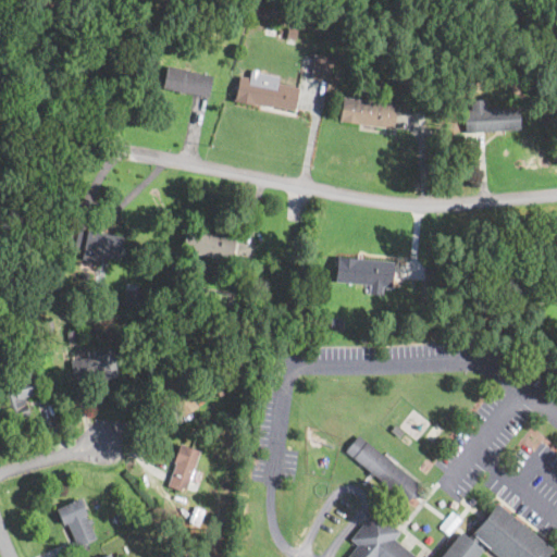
[(298,29),(296,40),(287,38),(289,27),(298,29)]
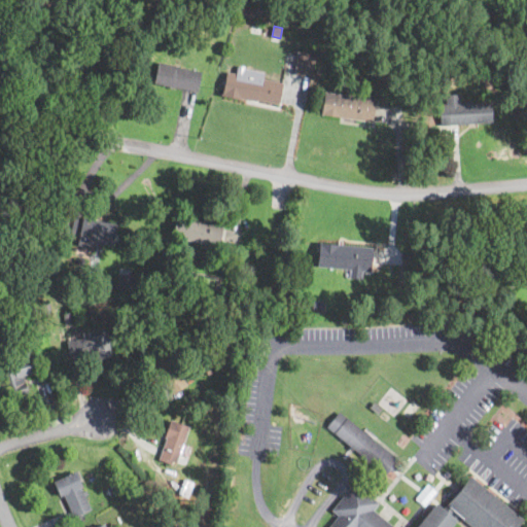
[(315,55),(312,76),(294,74),(296,53),(315,55)]
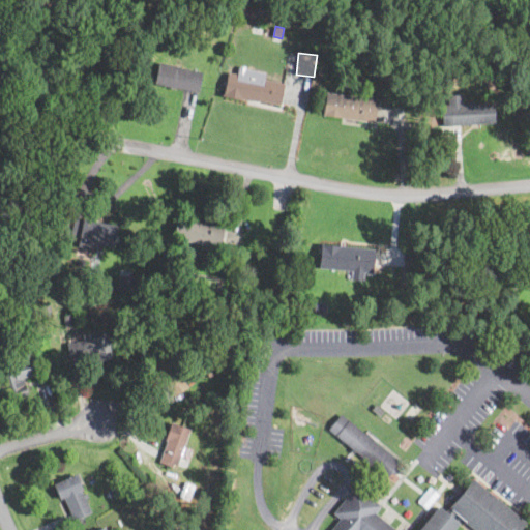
[(378,58),(377,65),(369,63),(371,56),(378,58)]
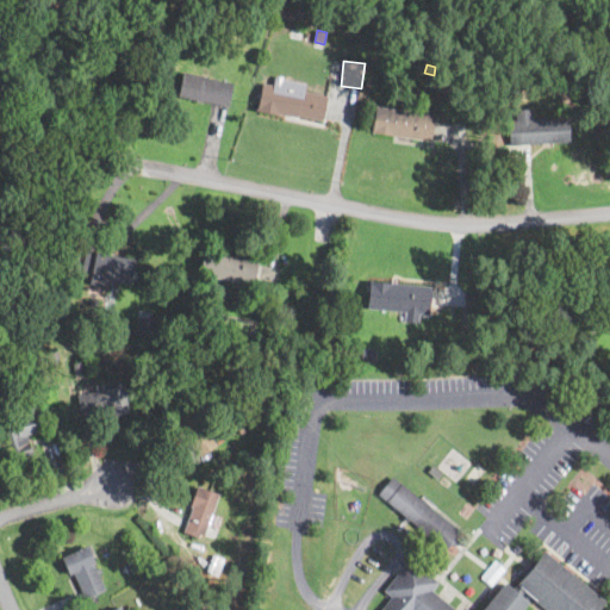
[(229,106),(228,106),(176,95),(181,72),(234,82),(229,106)]
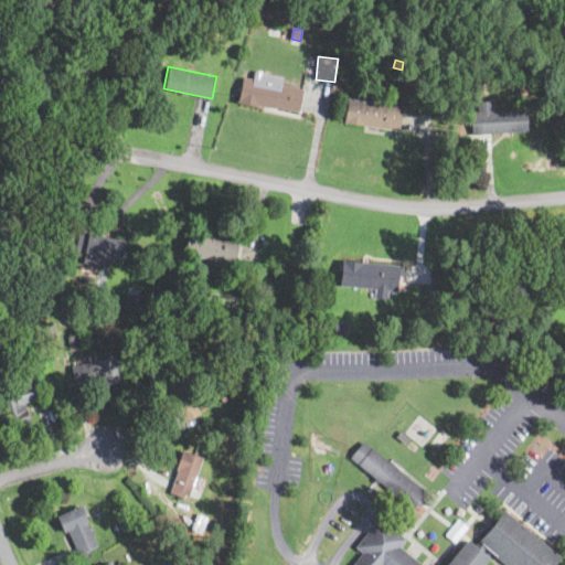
[(302,88),(298,109),(298,110),(275,106),(275,107),(237,100),(243,76),(302,88)]
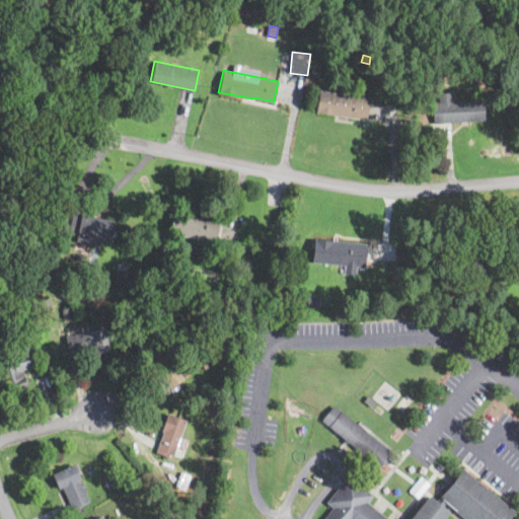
[(366,115),(365,122),(314,114),(318,89),(368,97),(366,115)]
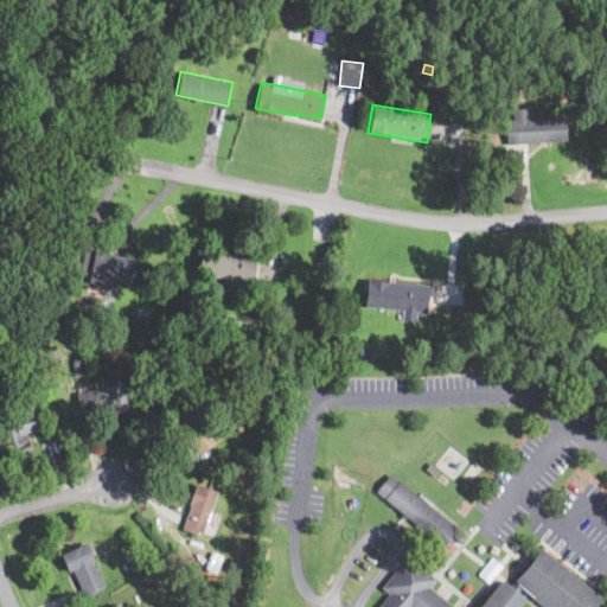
[(566,141),(566,115),(528,116),(528,107),(512,107),(512,119),(504,119),(505,142),(566,141)]
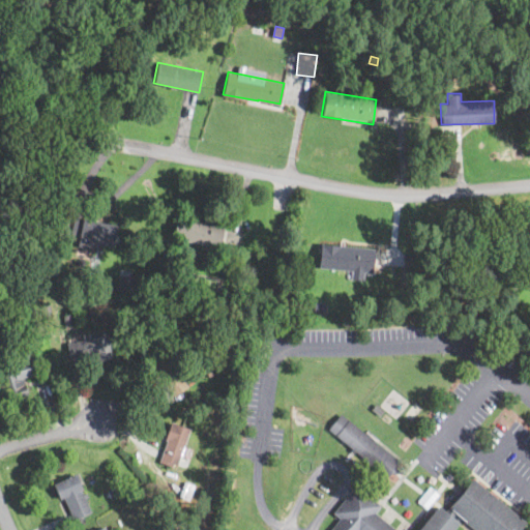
[(425,109),(424,116),(415,115),(416,108),(425,109)]
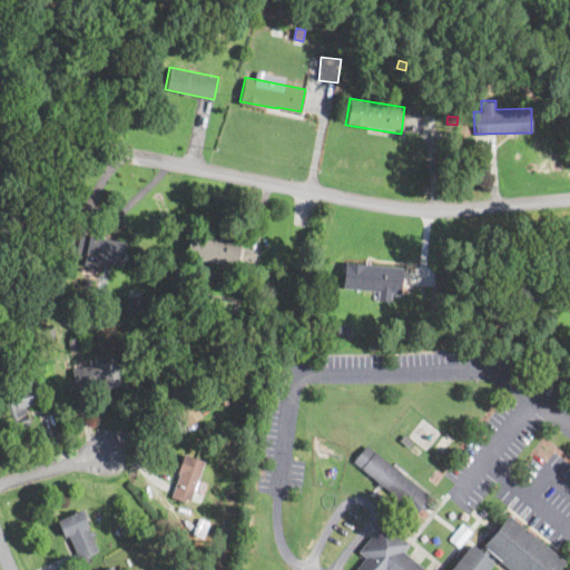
[(78,226),(74,241),(65,237),(69,224),(78,226)]
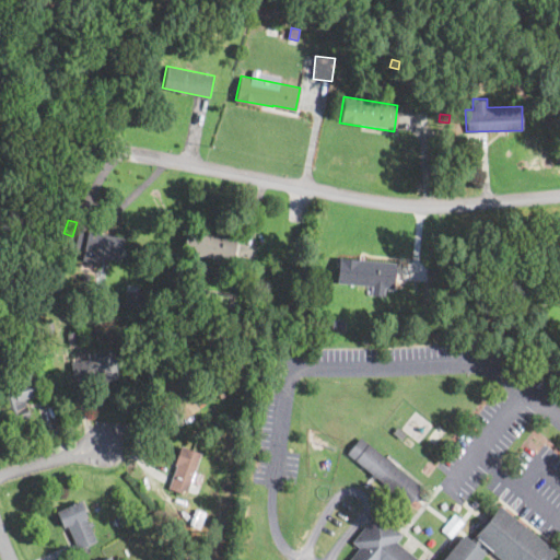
[(123,237),(118,258),(118,259),(94,255),(93,260),(83,258),(82,267),(76,266),(78,257),(81,258),(82,253),(73,251),(78,228),(123,237)]
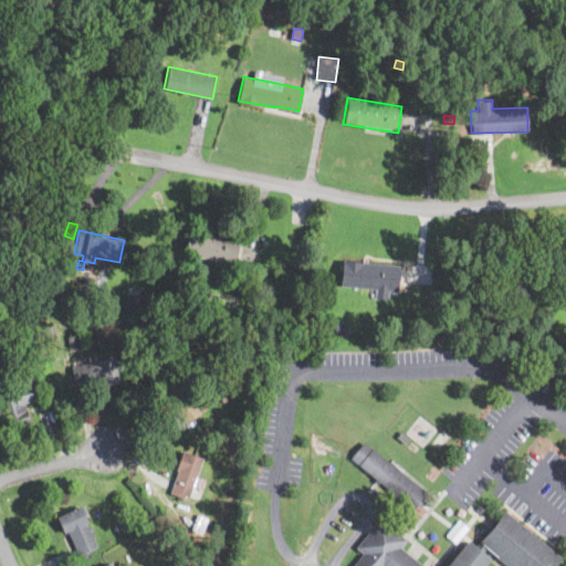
[(233,263),(233,264),(184,254),(189,231),(238,241),(233,263)]
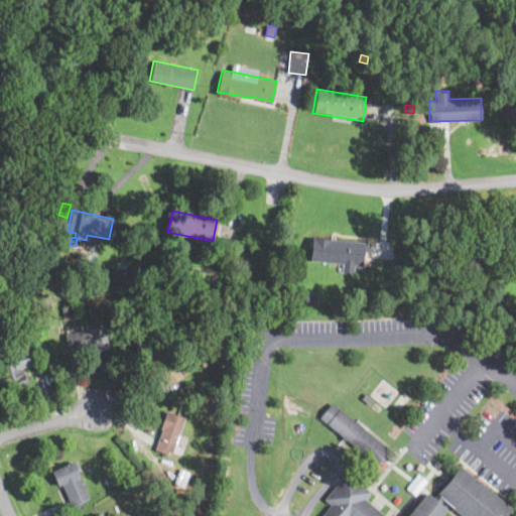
[(364,264),(363,266),(355,265),(355,271),(343,270),(343,264),(310,261),(311,260),(313,238),(365,243),(364,264)]
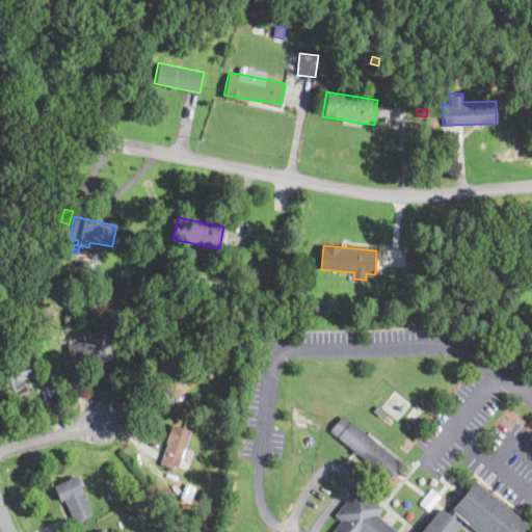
[(44,258),(43,265),(32,263),(32,257),(44,258)]
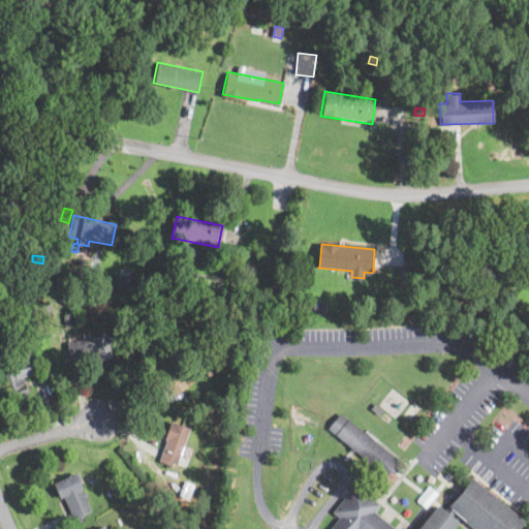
[(86,262),(83,267),(78,267),(75,262),(79,258),(83,258),(86,262)]
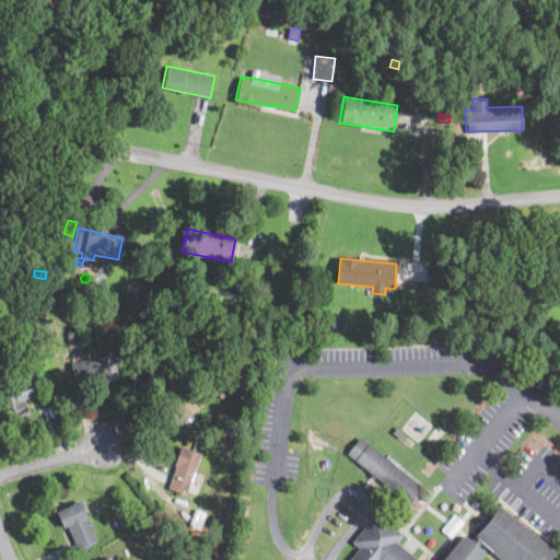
[(62,288),(59,296),(50,294),(54,284),(62,288)]
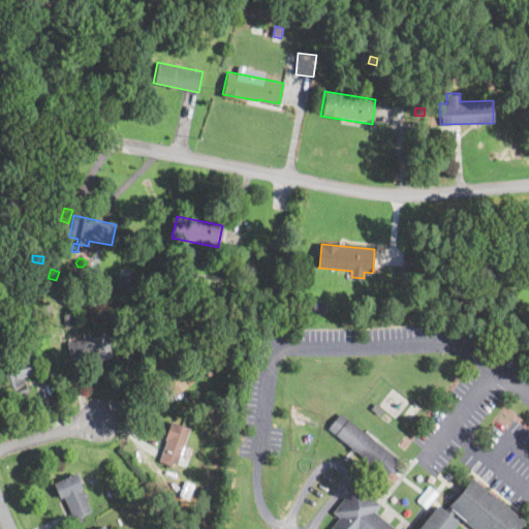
[(139,281),(137,294),(117,290),(120,276),(131,278),(130,280),(139,281)]
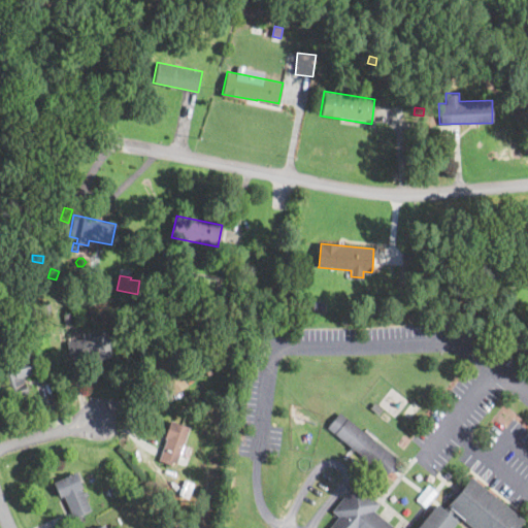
[(45,316),(44,316),(41,306),(50,304),(52,314),(45,316)]
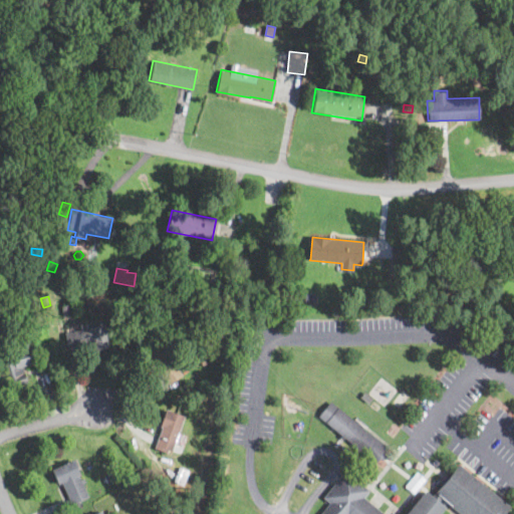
[(70,314),(63,315),(61,306),(69,304),(71,313),(70,314)]
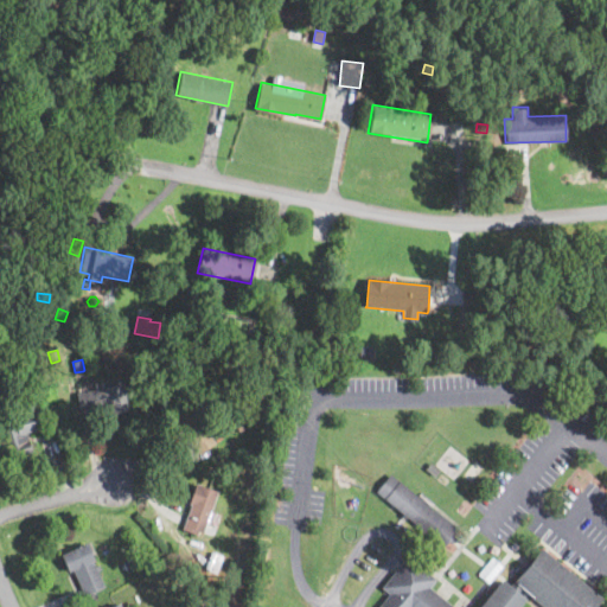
[(123,385),(127,410),(109,413),(108,409),(89,413),(88,409),(78,410),(75,393),(123,385)]
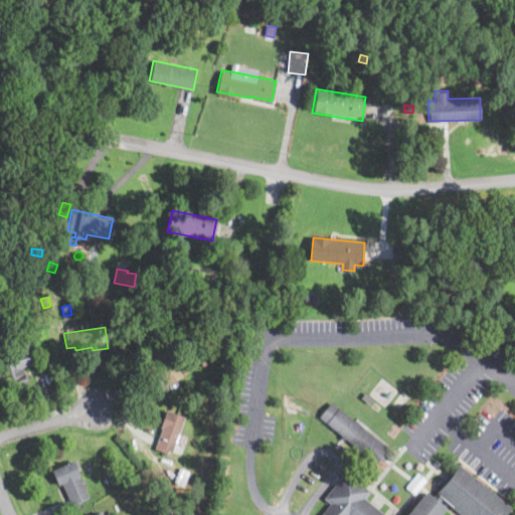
[(174,363),(182,375),(169,384),(164,378),(162,379),(153,366),(150,368),(142,355),(160,342),(174,363)]
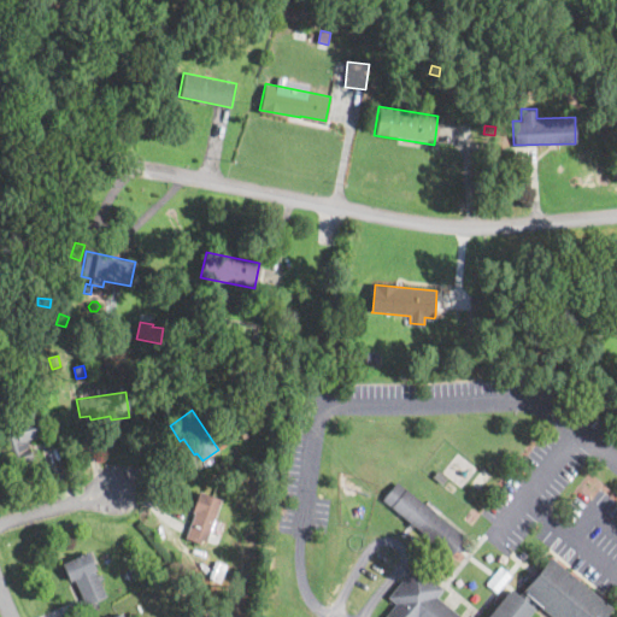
[(31,459),(11,465),(0,432),(0,427),(15,423),(36,416),(42,435),(25,440),(31,459)]
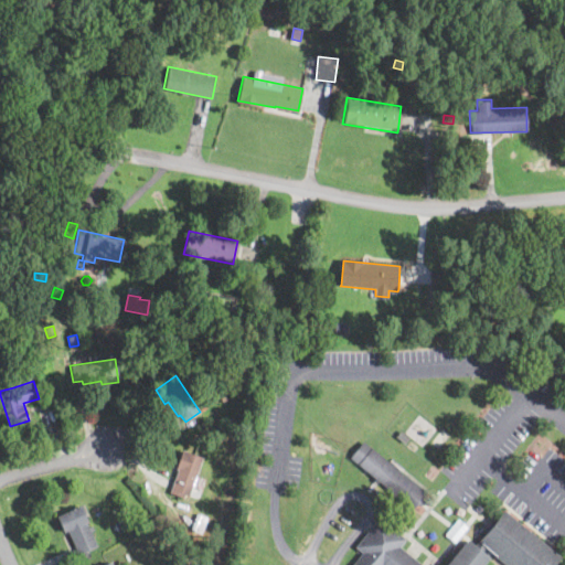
[(228,400),(220,404),(216,396),(225,392),(228,400)]
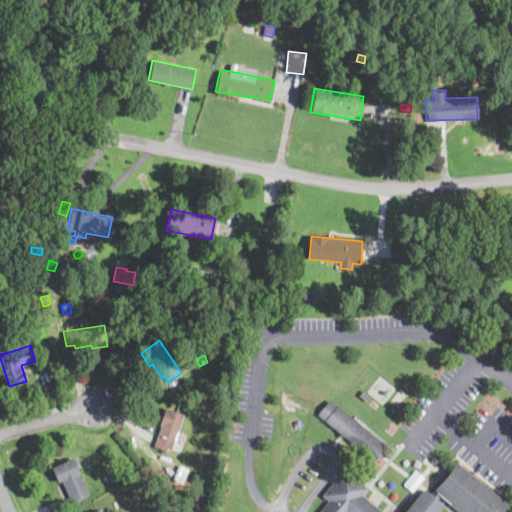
[(370,395),(365,399),(358,393),(362,389),(370,395)]
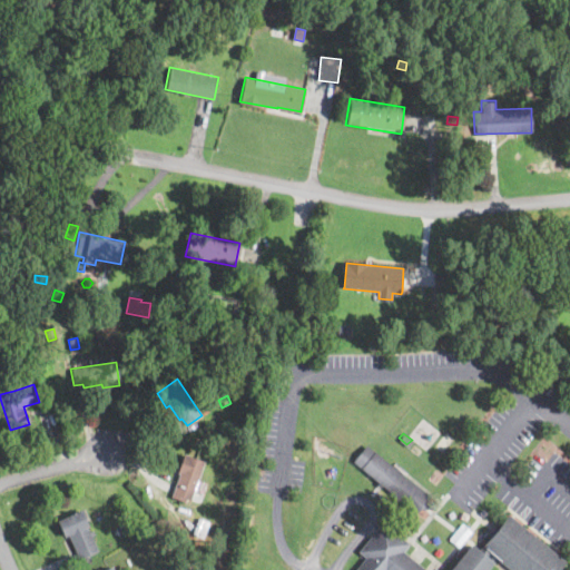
[(403,475),(408,479),(431,498),(425,504),(429,507),(424,511),(422,509),(416,516),(393,497),(393,495),(354,462),(367,445),(403,475)]
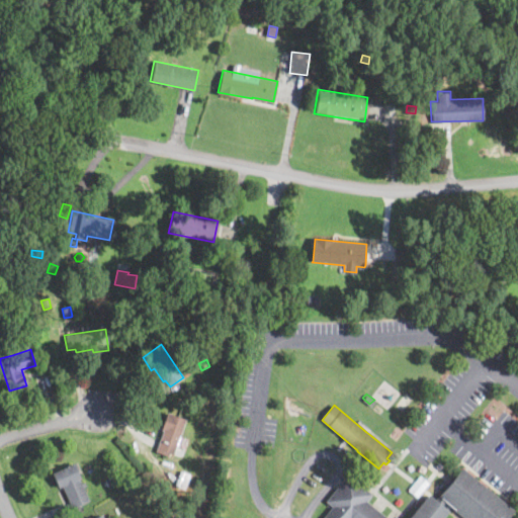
[(176,447),(173,454),(168,453),(167,455),(156,451),(163,431),(161,430),(166,413),(185,419),(176,447)]
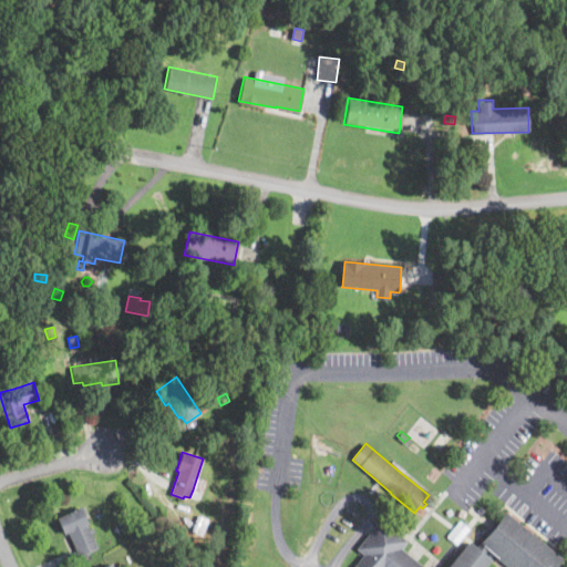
[(79,507),(98,547),(78,556),(68,532),(64,533),(58,517),(79,507)]
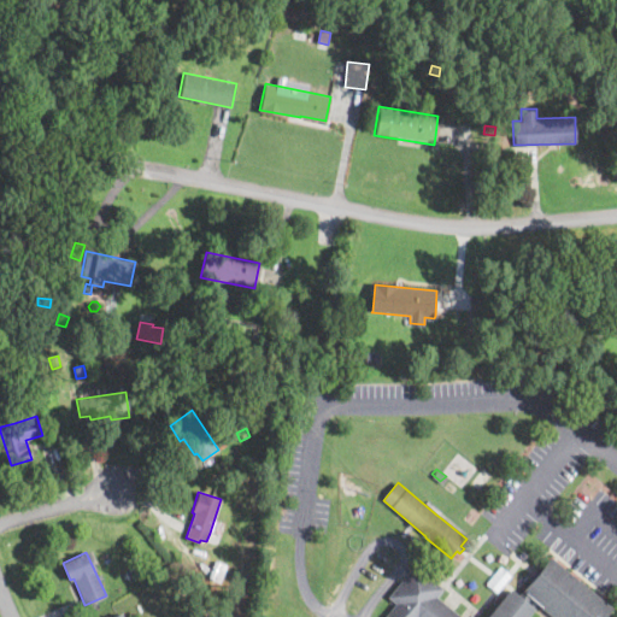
[(553,616),(606,616),(615,607),(548,556),(521,591),(553,616)]
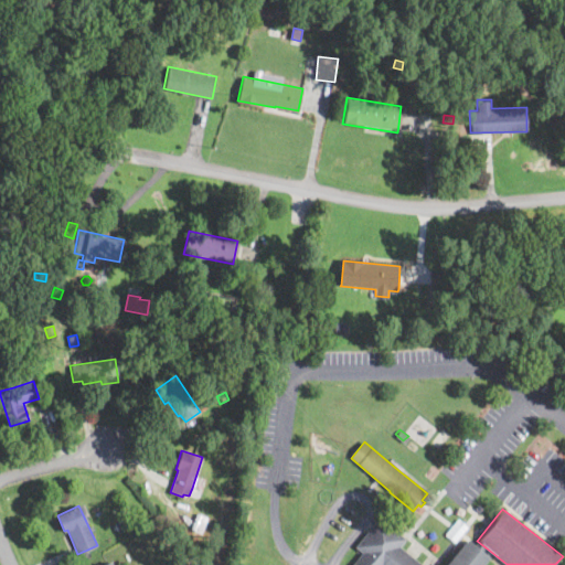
[(422,564),(423,564),(446,564),(467,540),(488,555),(480,564),(352,564),(363,553),(355,547),(384,512),(402,525),(396,532),(406,540),(401,547),(422,564)]
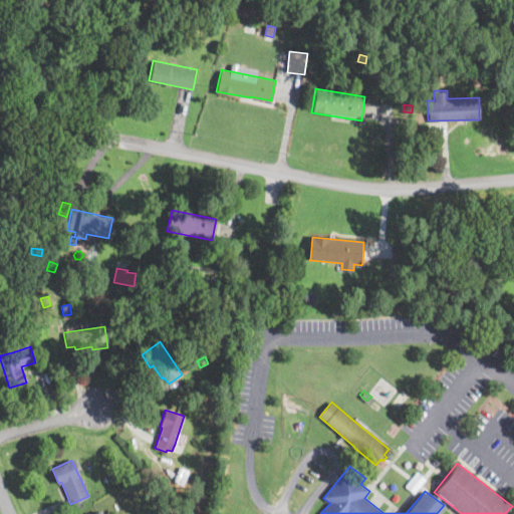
[(116,479),(106,484),(103,476),(113,472),(116,479)]
